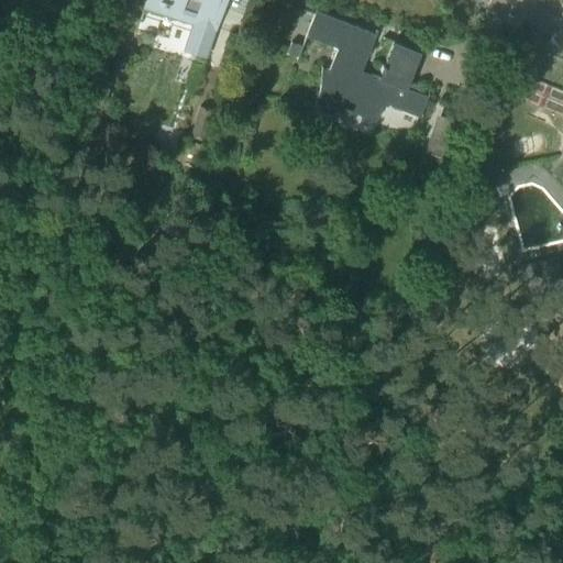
[(210,45),(224,0),(145,0),(143,8),(194,23),(184,51),(206,57),(210,45)]
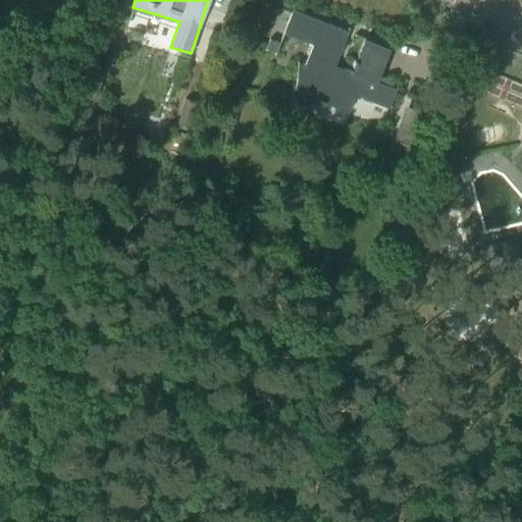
[(335,65),(349,33),(293,10),(282,36),(313,48),(305,68),(298,67),(295,90),(294,93),(330,108),(332,101),(351,109),(356,97),(388,110),(397,91),(376,83),(389,48),(365,39),(352,71),(335,65)]
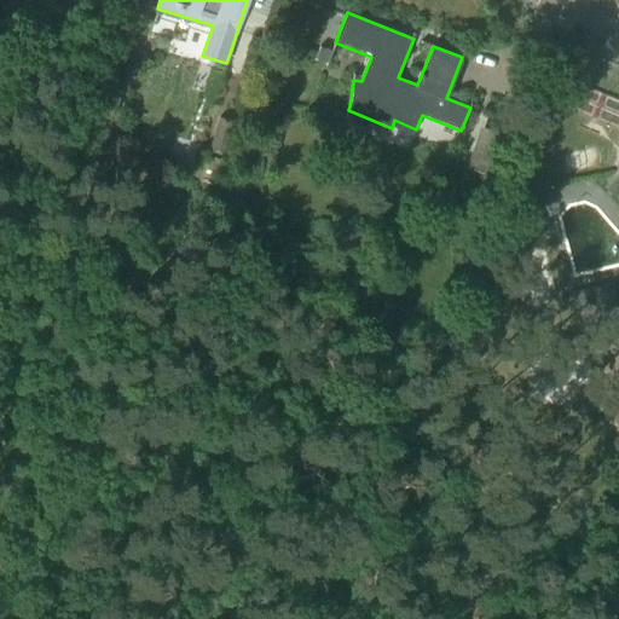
[(320,47),(316,58),(327,63),(331,52),(320,47)]
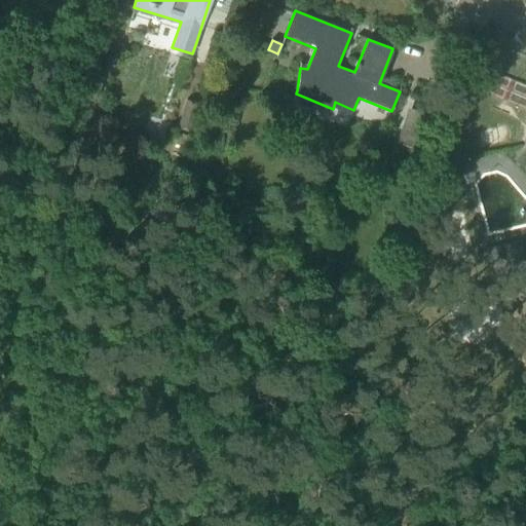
[(189,148),(197,122),(202,108),(183,102),(179,115),(183,117),(175,144),(189,148)]
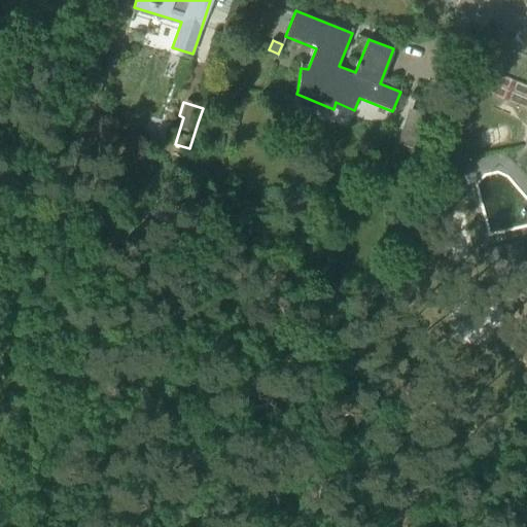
[(427,152),(438,121),(438,119),(410,109),(398,141),(413,147),(427,152)]
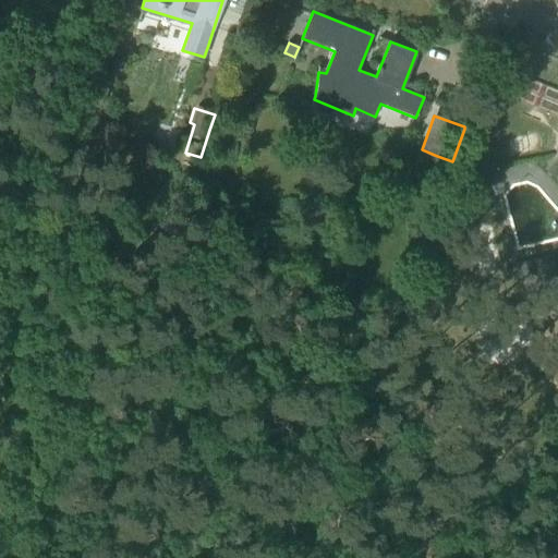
[(449,171),(452,161),(437,156),(434,166),(449,171)]
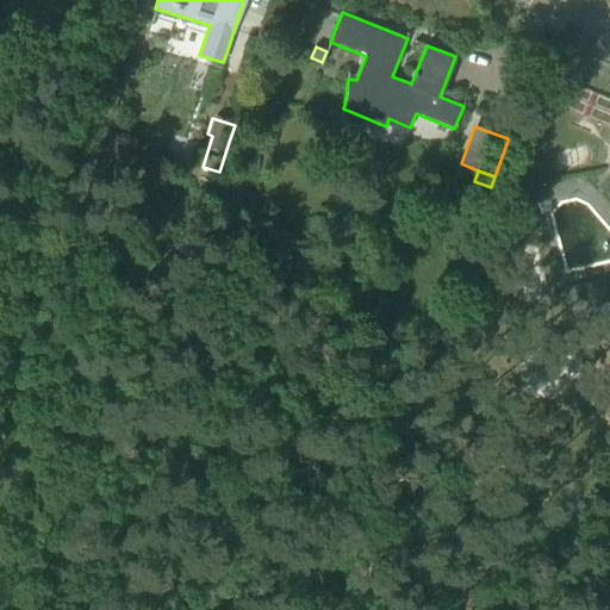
[(609,305),(608,299),(603,281),(565,290),(570,313),(609,305)]
